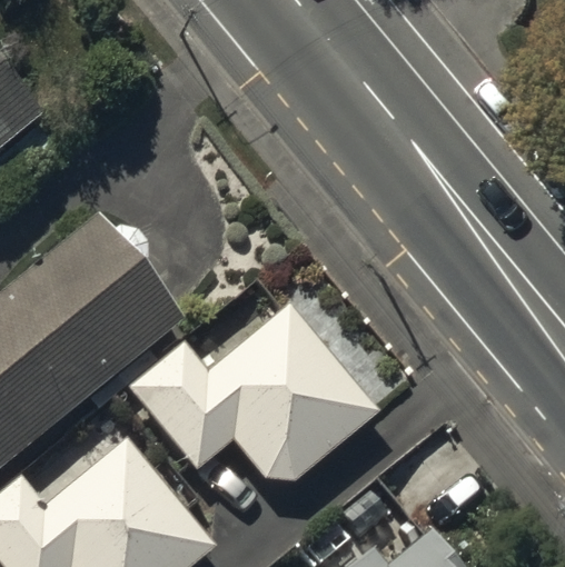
[(0,185),(47,147),(31,127),(41,119),(0,69),(0,185)]
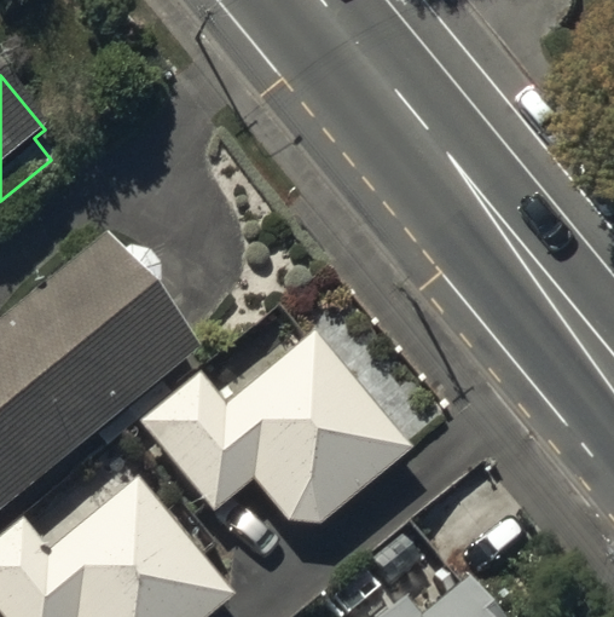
[(203,345),(110,230),(0,318),(0,503),(97,427),(109,442),(173,391),(162,378),(203,345)]
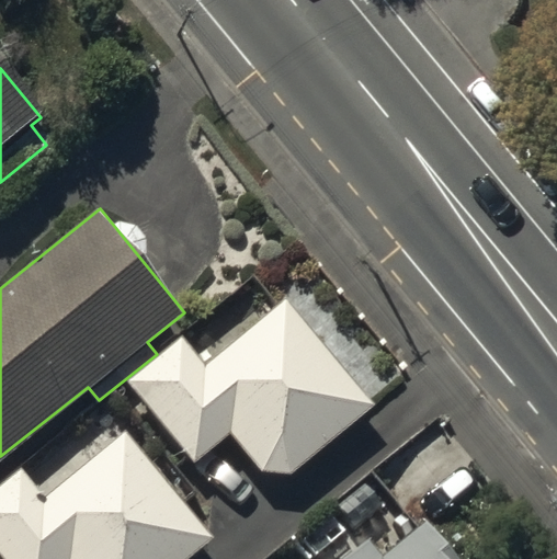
[(262,471),(291,472),(375,405),(287,298),(203,366),(180,338),(127,380),(194,464),(231,434),(262,471)]
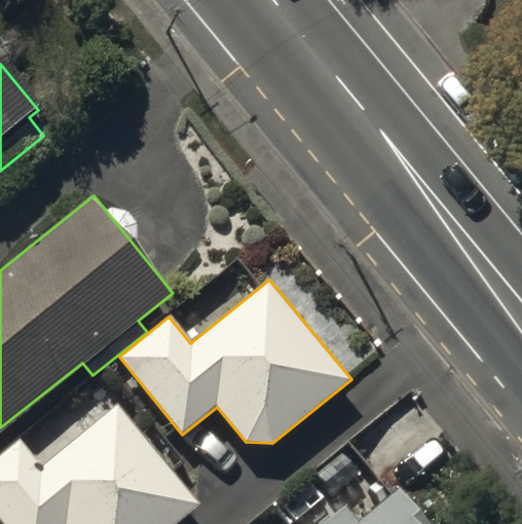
[(178,523),(200,506),(117,403),(39,464),(19,439),(0,452),(0,521),(2,523),(178,523)]
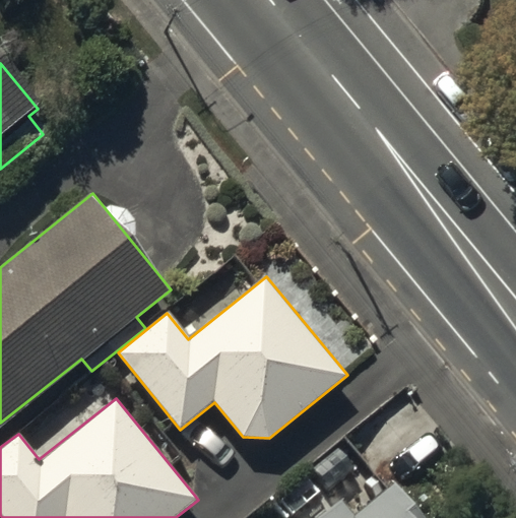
[(422,517),(394,486),(376,500),(370,492),(348,509),(339,499),(316,517),(422,517)]
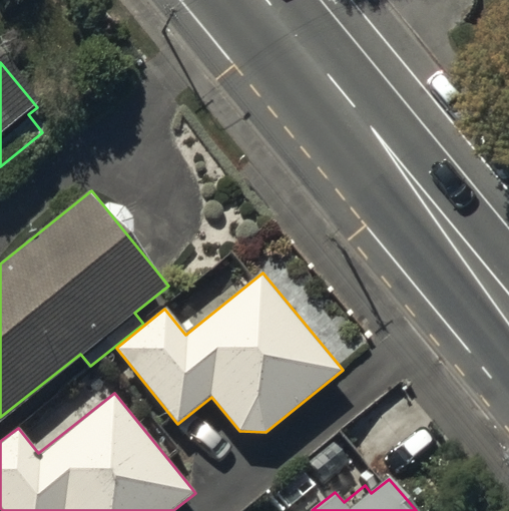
All buildings are outlined.
